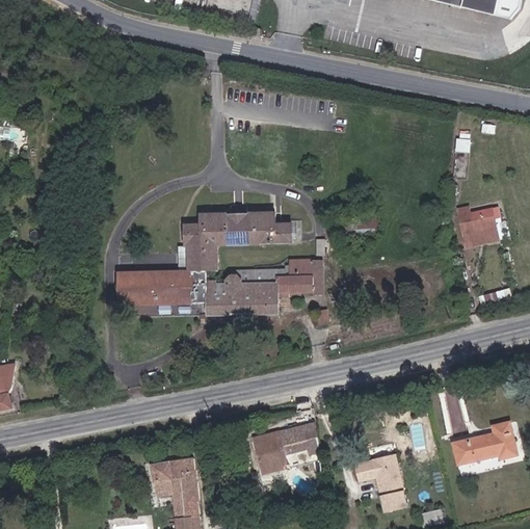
[(425,0),(512,21),(517,0),(425,0)]
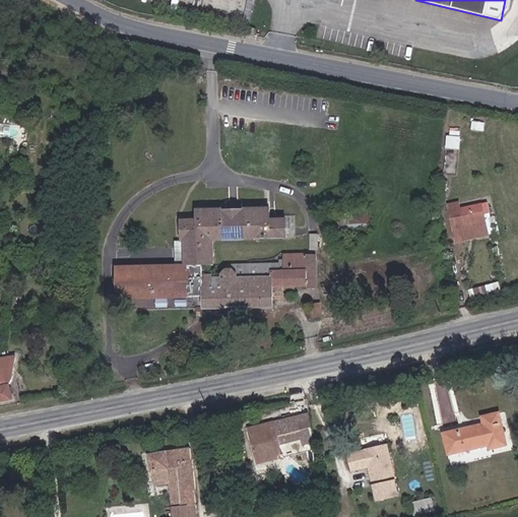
[(245,36),(252,38),(253,28),(245,28),(245,36)]
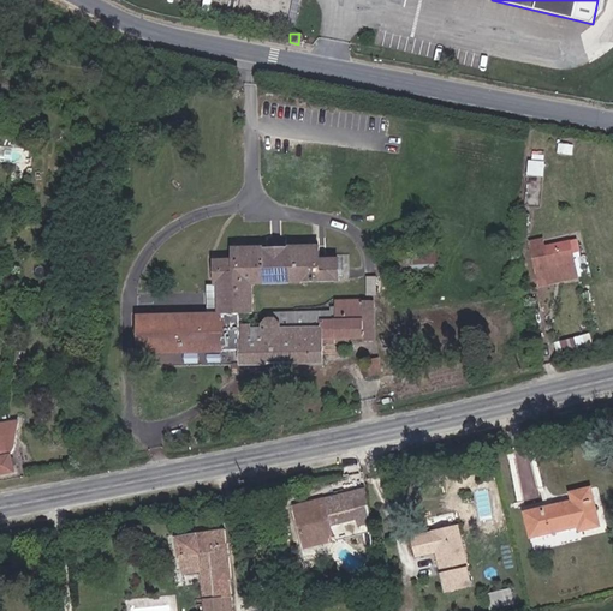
[(528,171),(543,172),(545,156),(529,155),(528,171)]
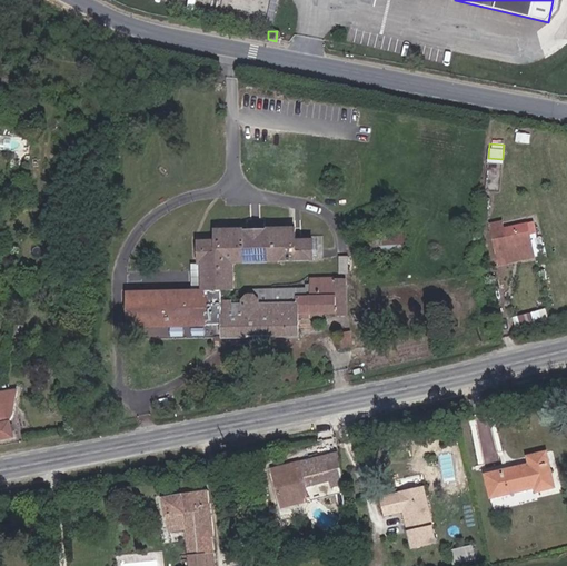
[(493,221),(501,264),(544,255),(536,220),(507,225),(506,219),(493,221)]
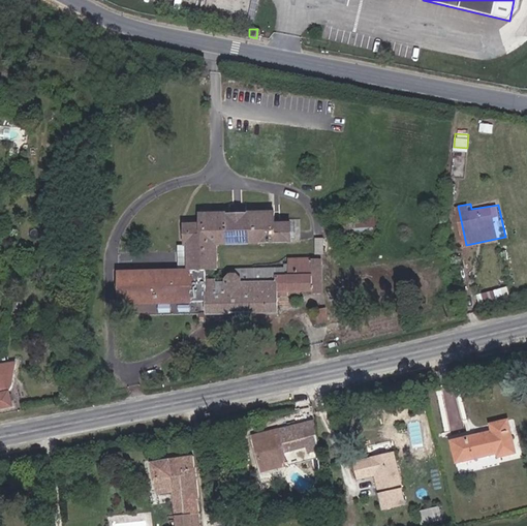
[(319,215),(366,213),(366,205),(347,206),(347,211),(319,212),(319,215)]
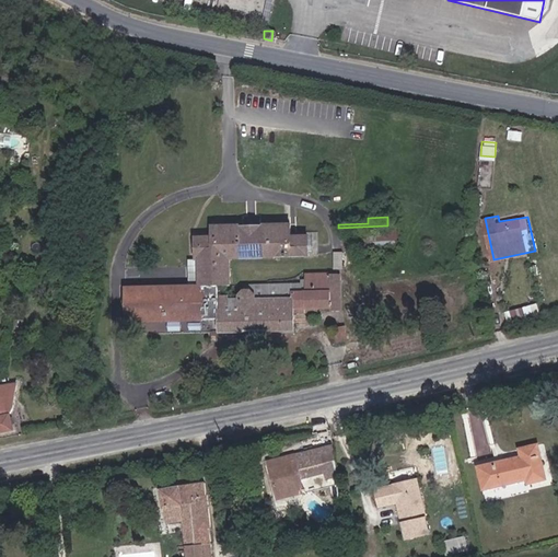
[(346,303),(345,269),(312,270),(312,279),(291,280),(291,283),(251,285),(251,287),(246,291),(246,296),(234,296),(234,281),(228,281),(227,254),(306,252),(306,232),(289,232),(288,220),(210,222),(210,233),(194,233),(194,255),(197,255),(198,282),(124,285),(124,321),(214,320),(214,327),(288,325),(288,308),(288,301),(311,300),(326,300),(326,304),(346,303)]
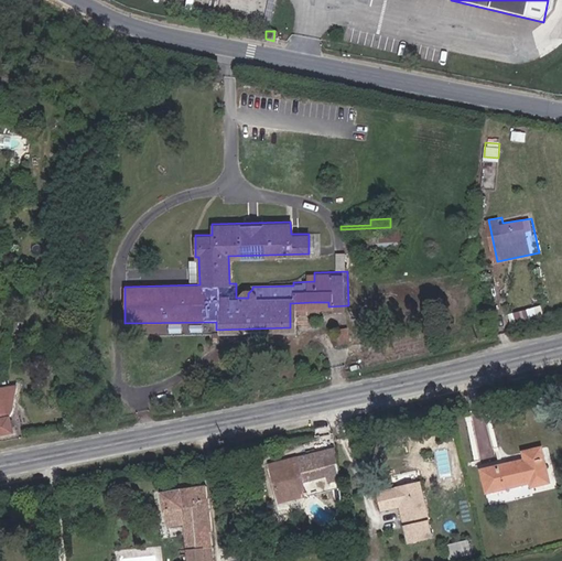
[(369,251),(392,249),(390,227),(341,229),(341,241),(369,240),(369,251)]
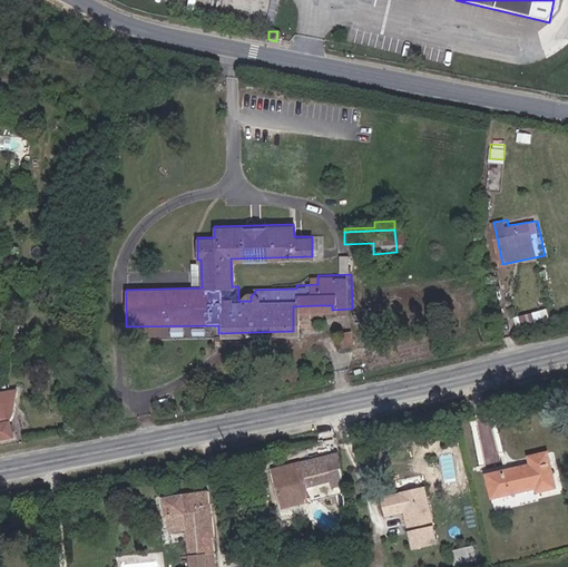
[(558,297),(567,296),(564,277),(555,279),(558,297)]
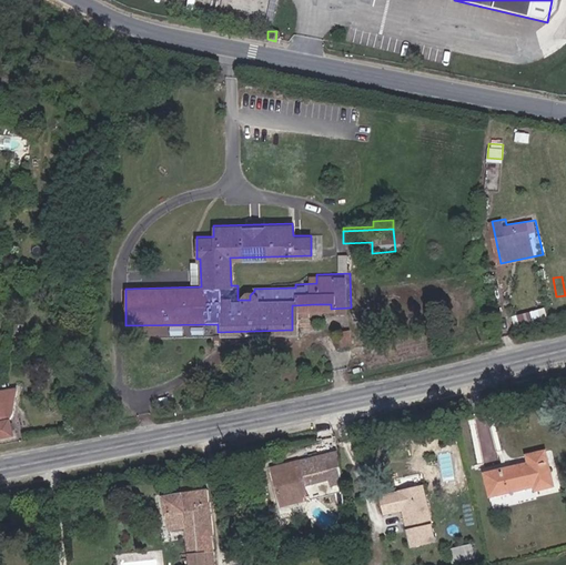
[(549,311),(565,306),(565,298),(548,303),(549,311)]
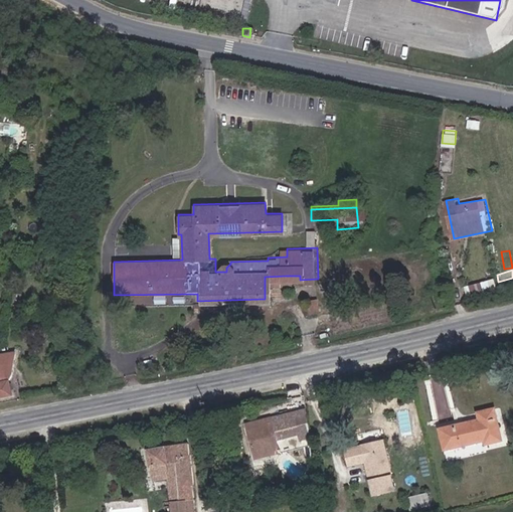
[(466,289),(486,284),(483,274),(463,279),(466,289)]
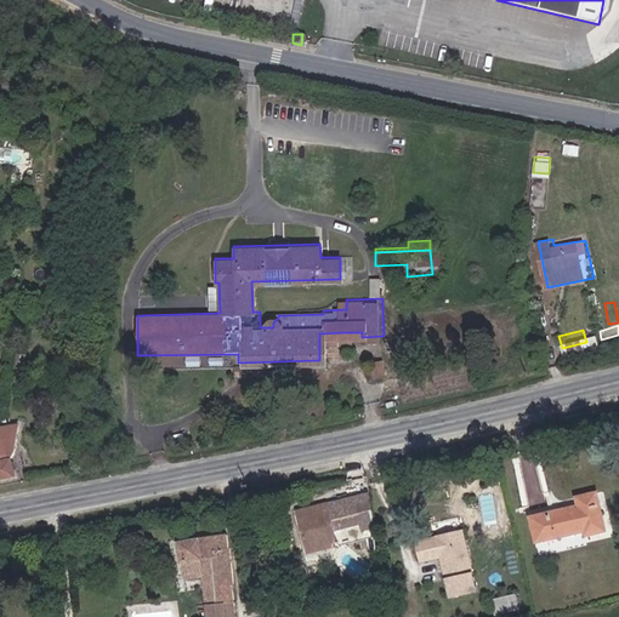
[(362,371),(378,371),(378,358),(363,358),(362,371)]
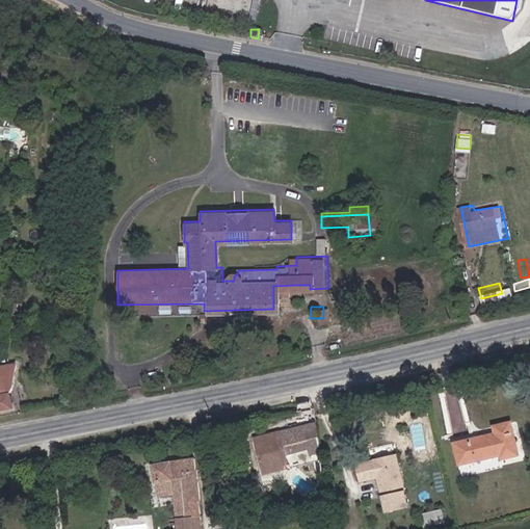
[(310,327),(323,327),(323,318),(310,318),(310,327)]
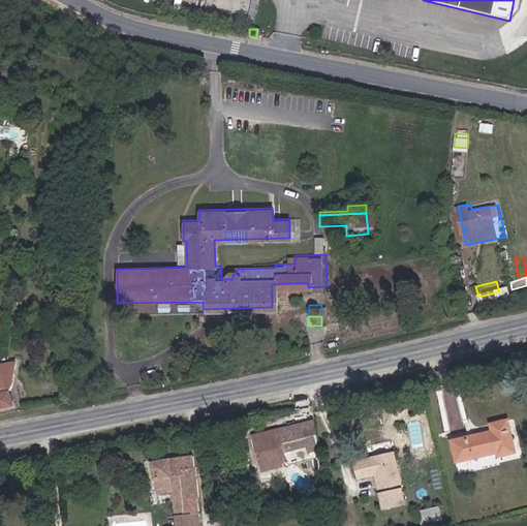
[(13,358),(0,361),(0,409),(14,407),(9,389),(13,358)]
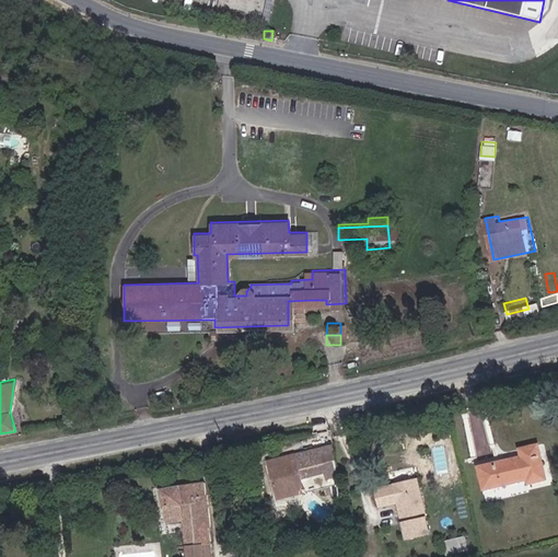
[(522,477),(524,483),(544,477),(536,444),(515,450),(518,455),(502,459),(503,460),(475,466),(479,489),(522,477)]
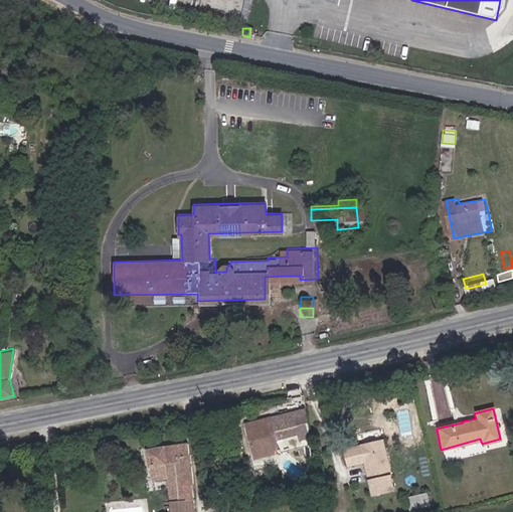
[(263,444),(273,442),(272,436),(294,432),(295,438),(307,436),(303,409),(258,418),(259,421),(243,424),(250,455),(265,453),(263,444)]
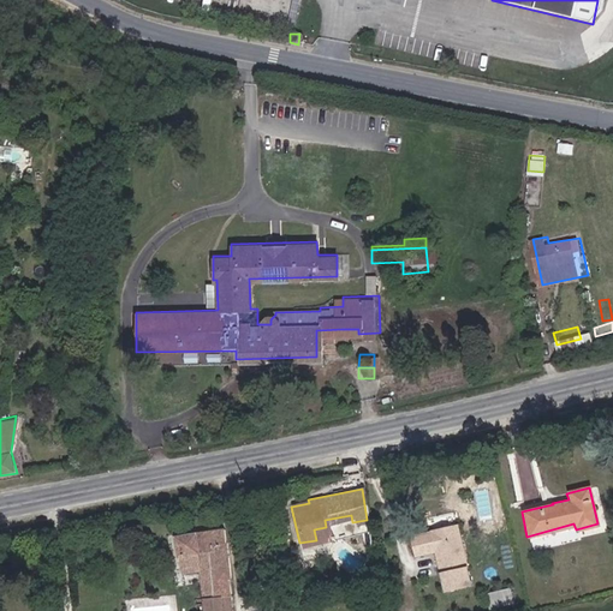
[(457,525),(410,535),(414,553),(433,550),(442,591),(471,583),(457,525)]
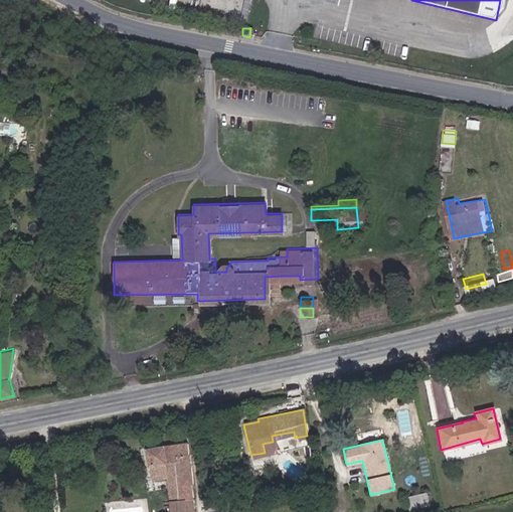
[(274,451),(273,442),(263,444),(265,453),(274,451)]
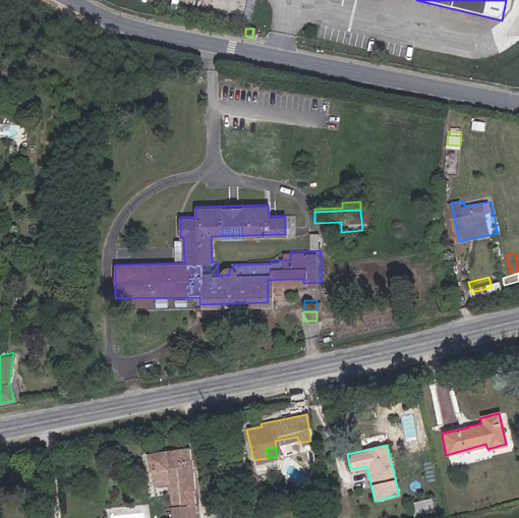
[(198,517),(190,448),(180,449),(183,465),(168,467),(170,492),(173,517),(198,517)]
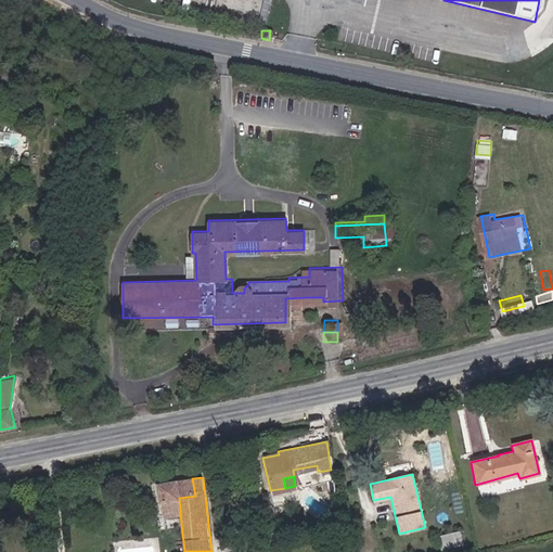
[(163,516),(164,526),(181,524),(179,498),(195,496),(192,478),(156,483),(162,517),(163,516)]
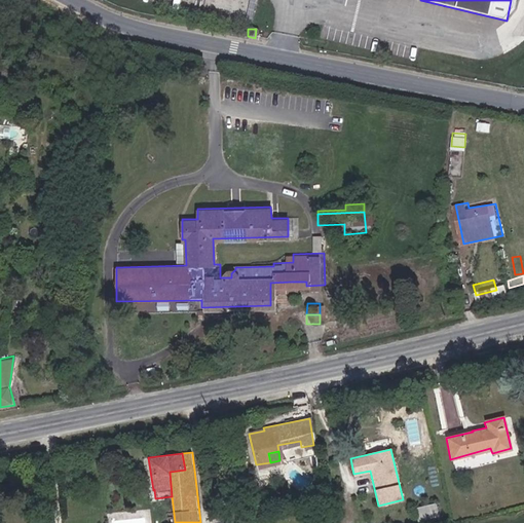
[(435,500),(415,506),(419,518),(438,514),(435,500)]
